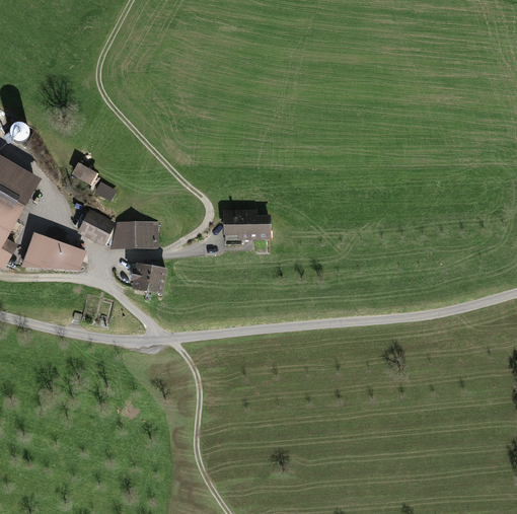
[(13,118),(9,133),(26,137),(29,122),(13,118)]
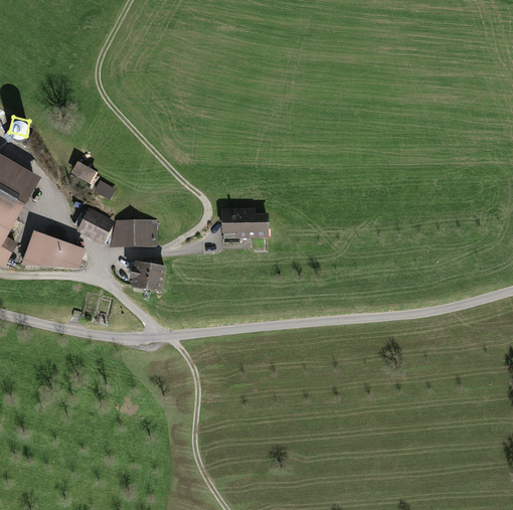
[(0,264),(5,267),(19,243),(6,236),(40,177),(0,153),(0,264)]
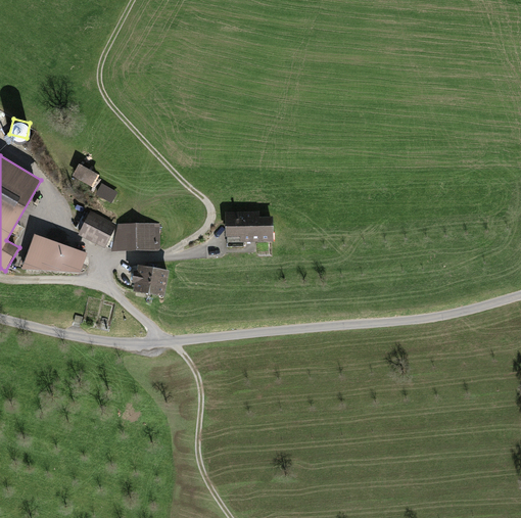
[(86,170),(76,191),(97,201),(108,181),(86,170)]
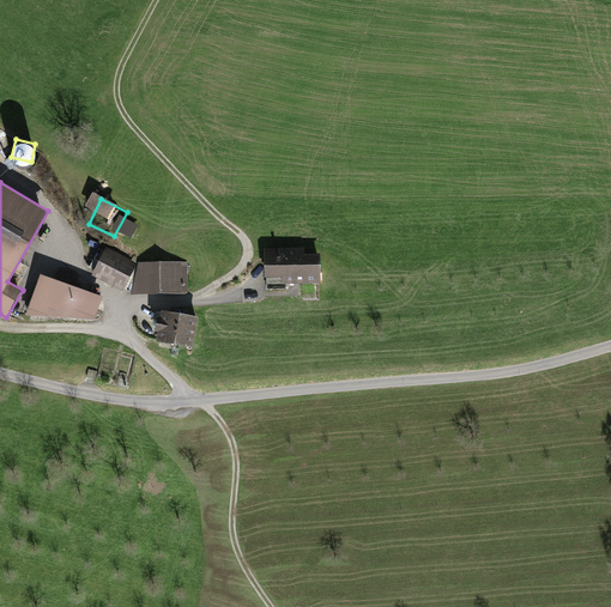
[(100,240),(88,265),(123,281),(135,256),(100,240)]
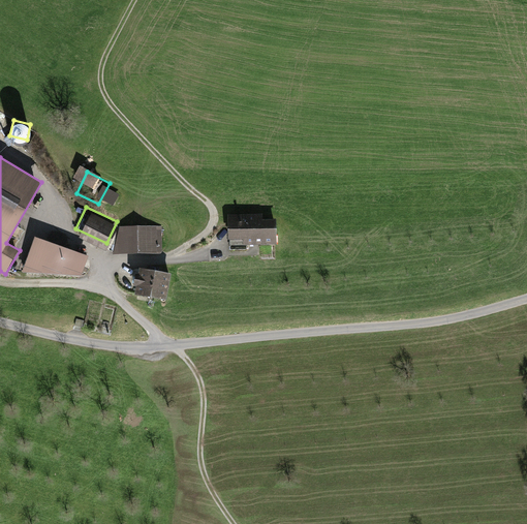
[(255,213),(230,213),(231,245),(279,244),(278,219),(256,220),(255,213)]
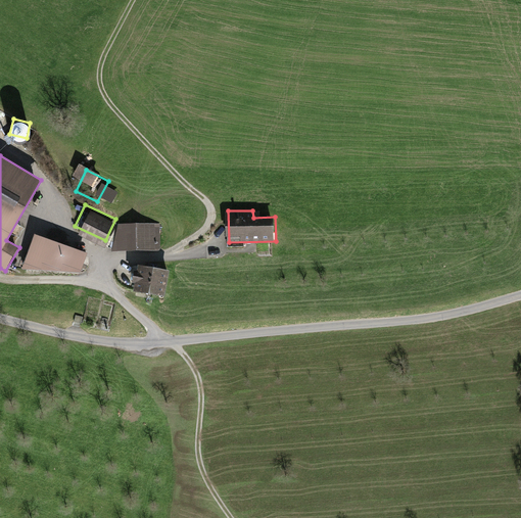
[(154,220),(121,220),(115,243),(155,243),(154,220)]
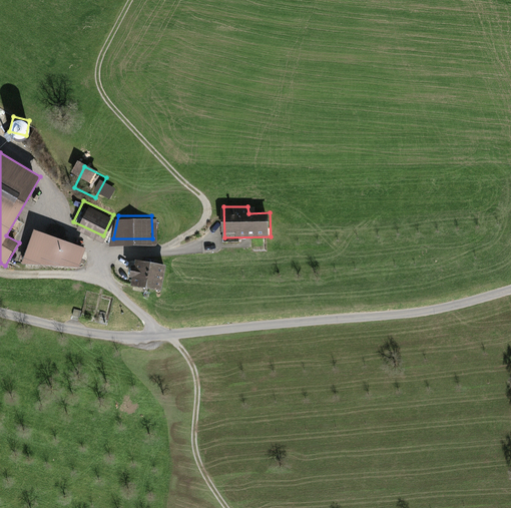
[(84,248),(33,228),(22,261),(78,263),(84,248)]
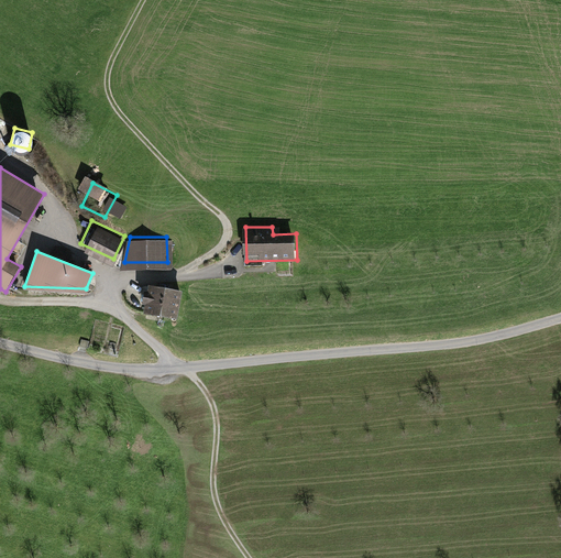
[(141,301),(142,281),(128,281),(128,299),(141,301)]
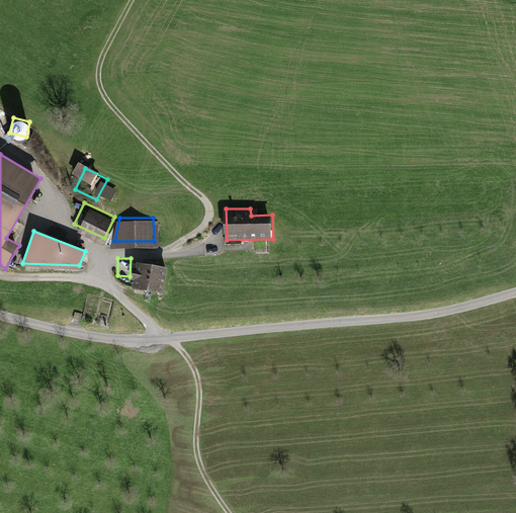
[(165,264),(136,258),(131,282),(160,288),(165,264)]
